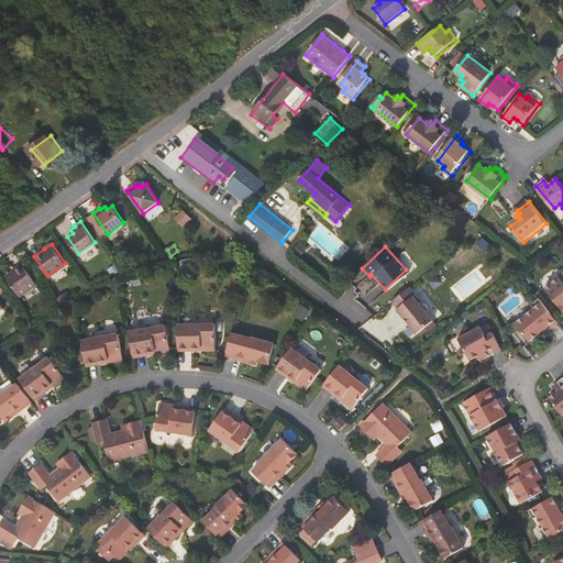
[(81,258),(85,263),(99,253),(96,249),(81,258)]
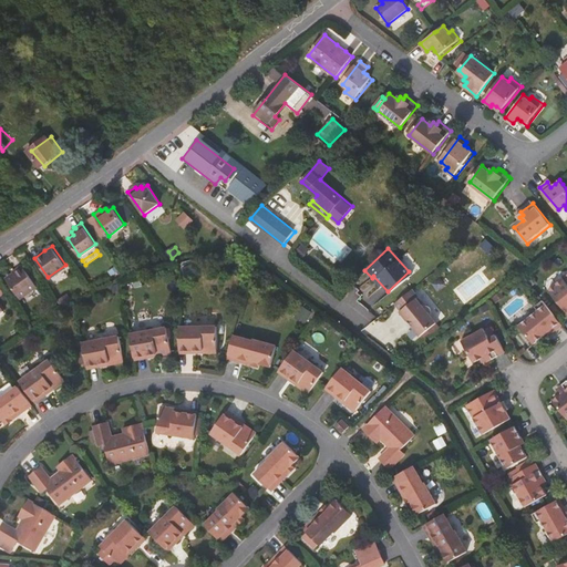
[(37,285),(23,265),(13,271),(6,277),(19,297),(37,285)]
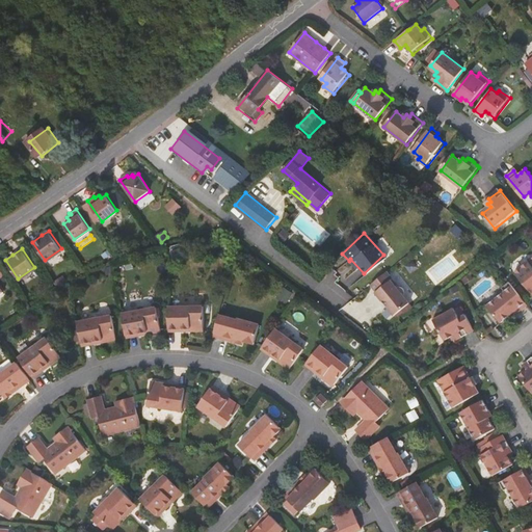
[(440,287),(463,267),(453,255),(429,275),(440,287)]
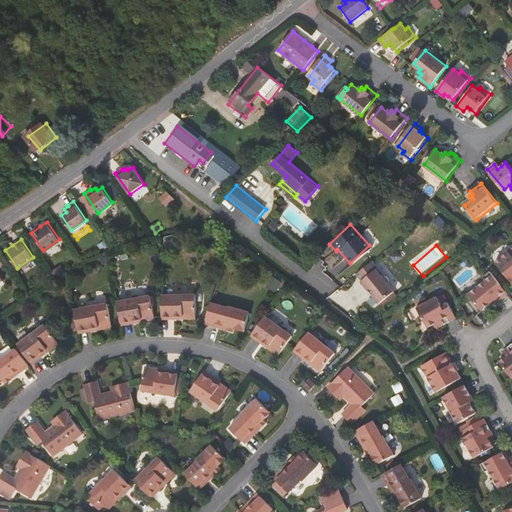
[(511,249),(495,264),(511,283),(511,249)]
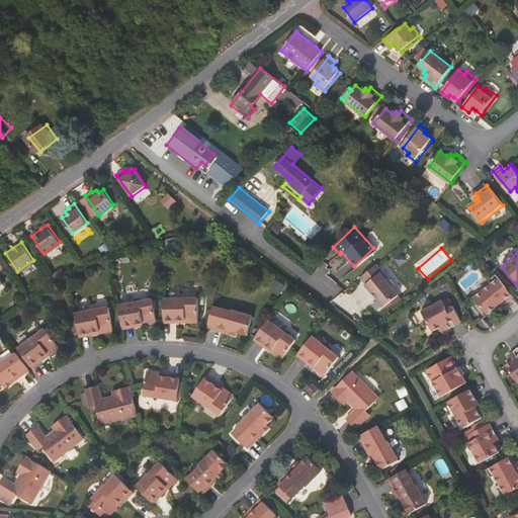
[(378,269),(372,262),(357,275),(363,282),(362,283),(381,306),(396,292),(376,271),(378,269)]
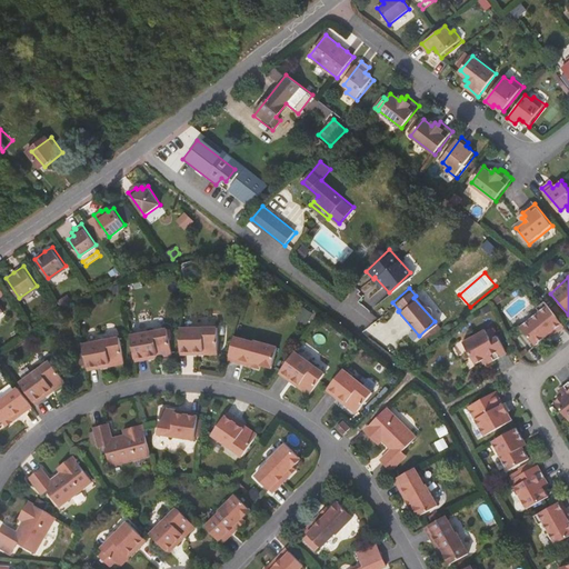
[(548,335),(561,323),(560,321),(558,318),(545,301),(537,308),(539,311),(520,328),(535,346),(548,335)]
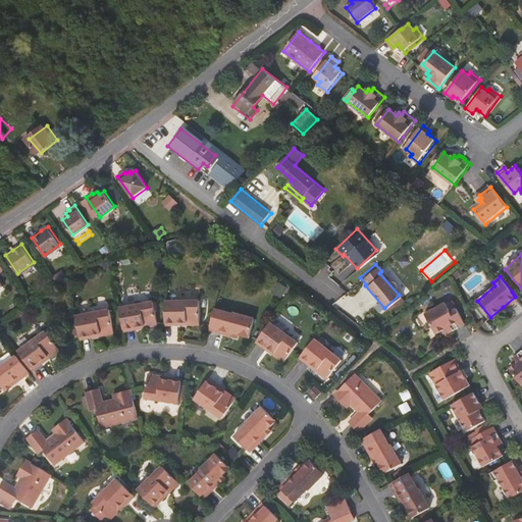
[(512,292),(515,297),(520,293),(516,288),(512,292)]
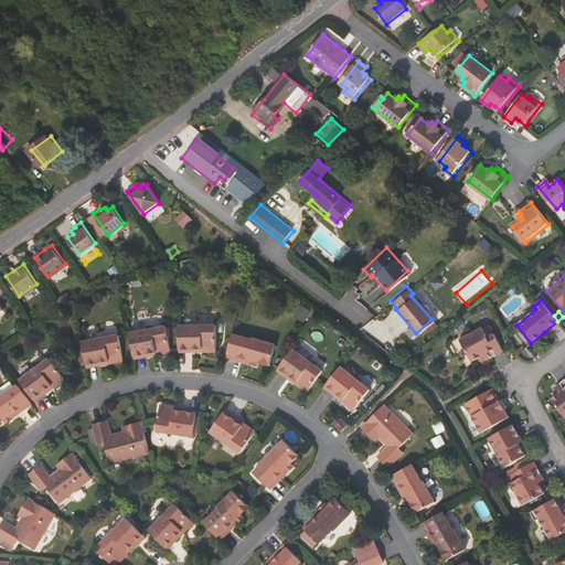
[(33,328),(40,323),(35,318),(30,321),(33,328)]
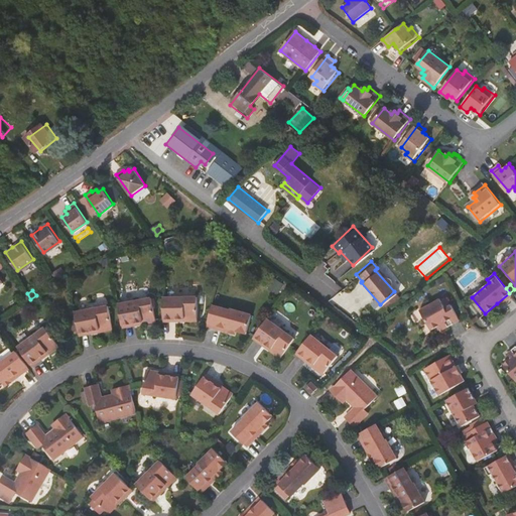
[(499,306),(512,295),(509,293),(497,303),(499,306)]
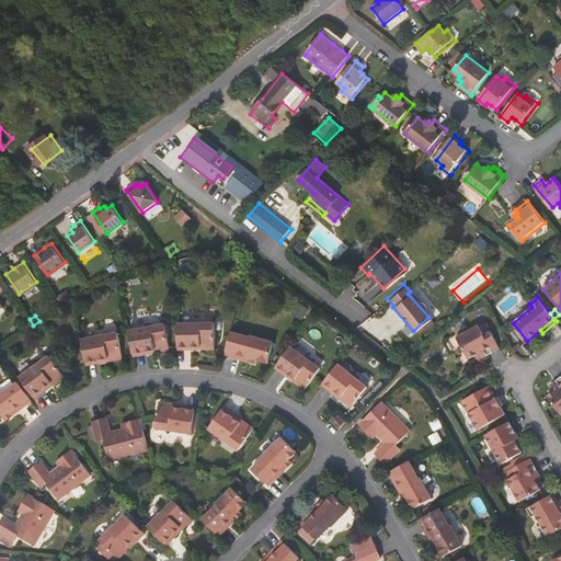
[(164,322),(128,330),(129,335),(132,343),(133,353),(155,348),(156,352),(170,350),(164,322)]
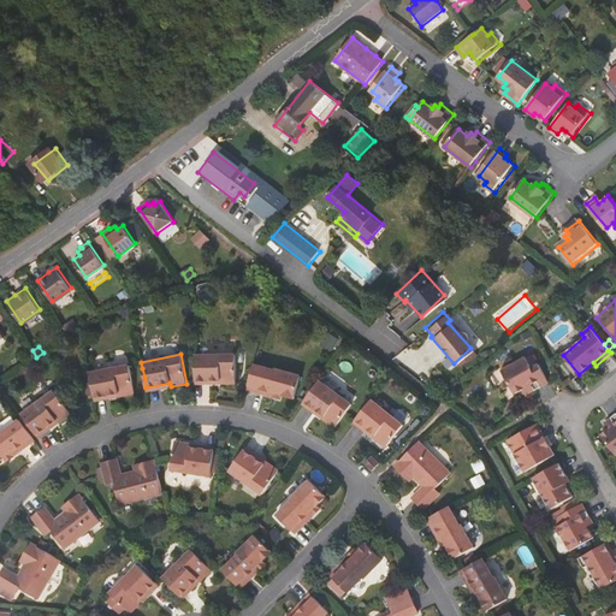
[(235,354),(195,354),(195,362),(196,369),(196,380),(219,380),(219,384),(236,384),(235,354)]
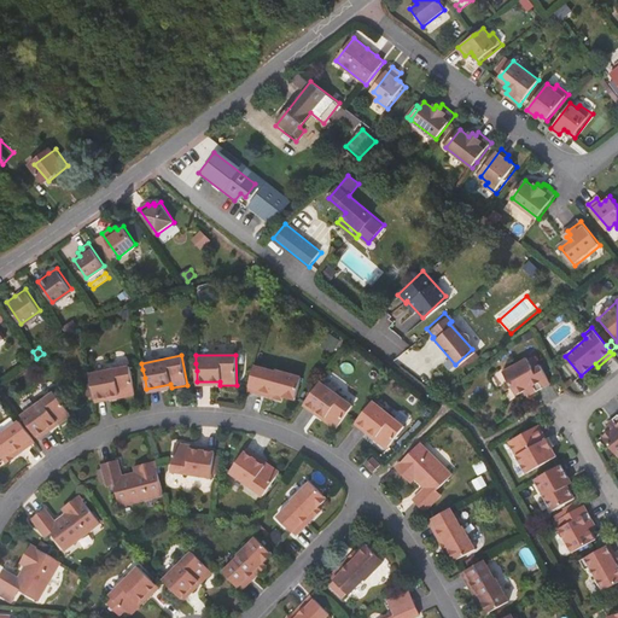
[(517,396),(523,392),(528,390),(530,395),(531,396),(551,384),(540,366),(532,371),(532,369),(526,360),(503,373),(517,396)]
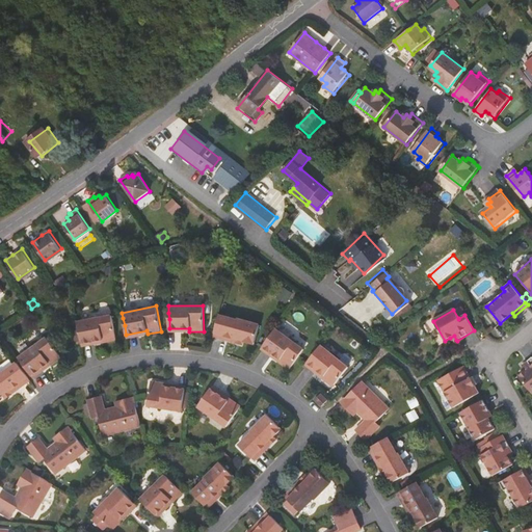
[(111,314),(77,320),(81,342),(102,339),(102,342),(115,340),(111,314)]
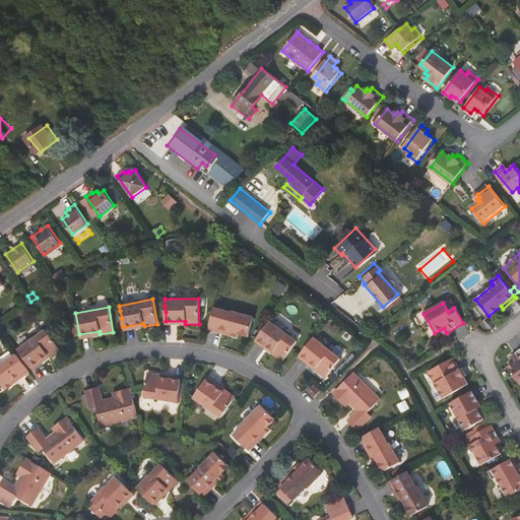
[(208,331),(222,334),(223,330),(239,334),(239,336),(248,338),(253,320),(233,314),(232,316),(213,311),(209,326),(208,331)]
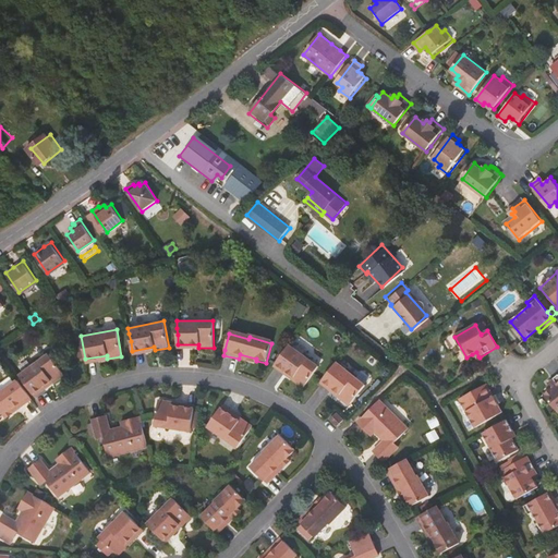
[(318,365),(290,344),(276,363),(293,376),(291,379),(302,387),(318,365)]
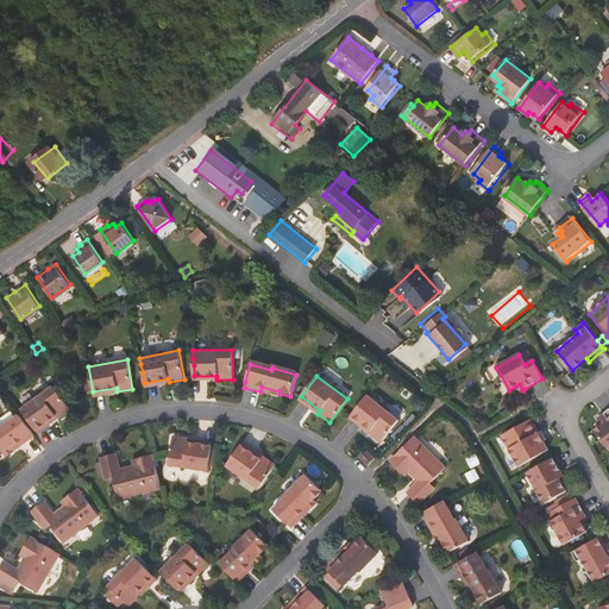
[(54,387),(22,409),(32,425),(37,429),(56,416),(58,419),(71,409),(54,387)]
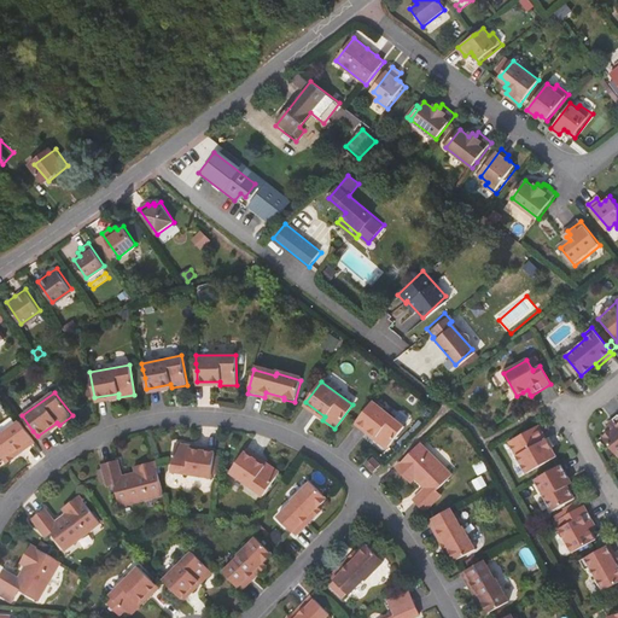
[(283,402),(284,400),(284,397),(266,392),(264,397),(283,402)]
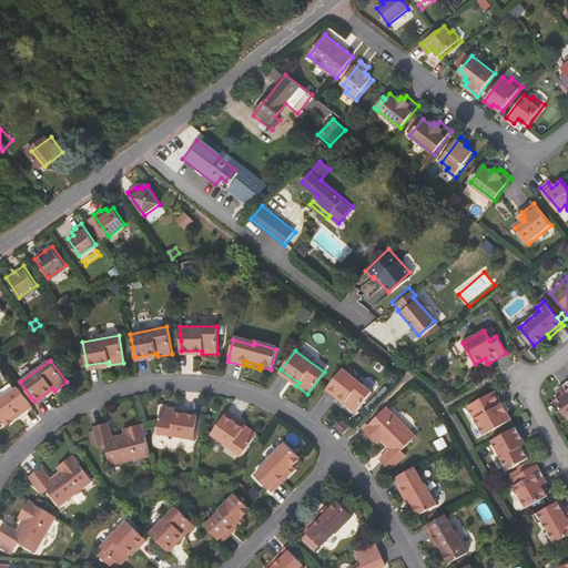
[(373,391),(344,367),(328,386),(346,401),(344,403),(355,413),(373,391)]
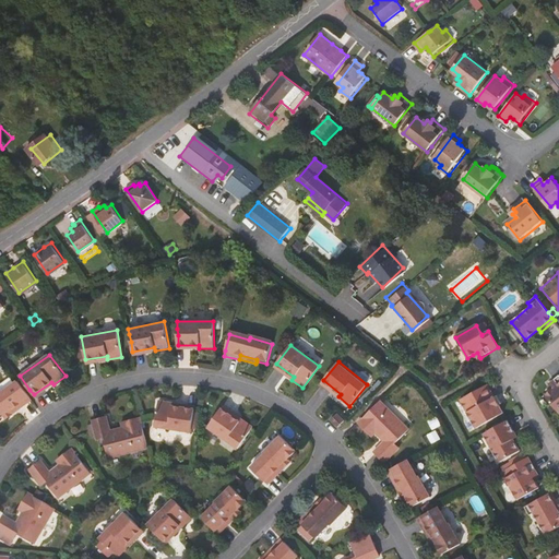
[(274,367),(292,380),(294,377),(276,364),(274,367)]
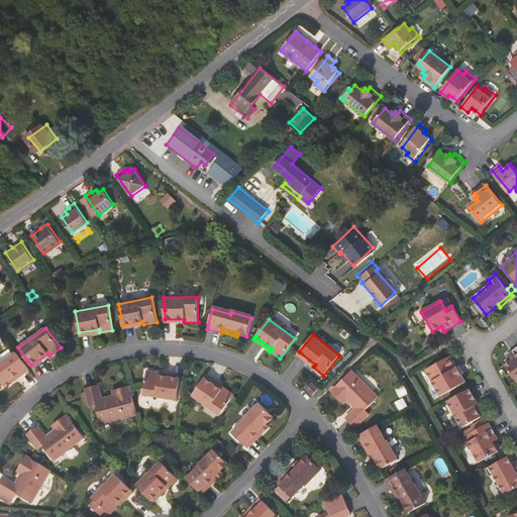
[(512,358),(509,360),(504,366),(516,382),(516,346),(509,354),(510,355),(512,358)]
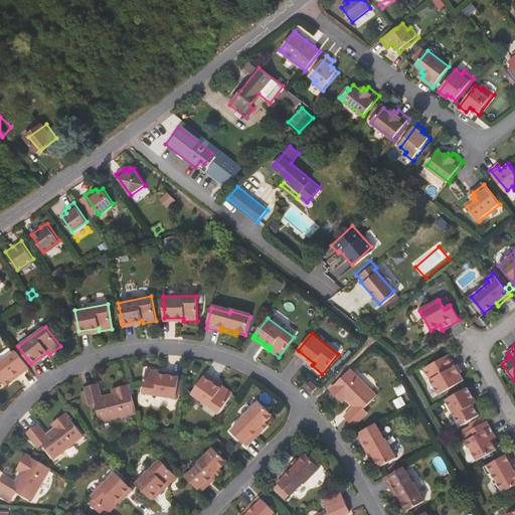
[(296,353),(312,365),(314,363),(298,350),(296,353)]
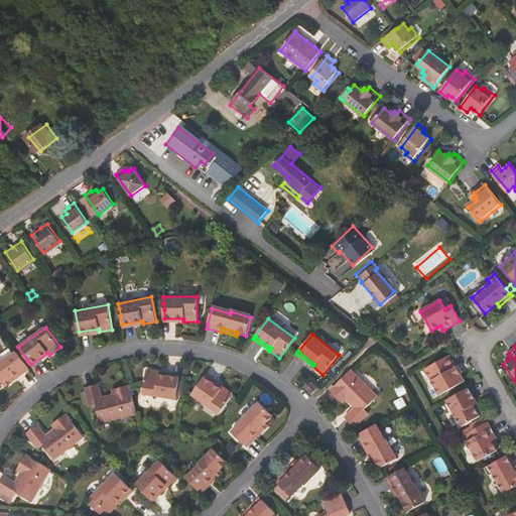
[(33,367),(49,355),(47,353),(31,364),(32,366),(33,367)]
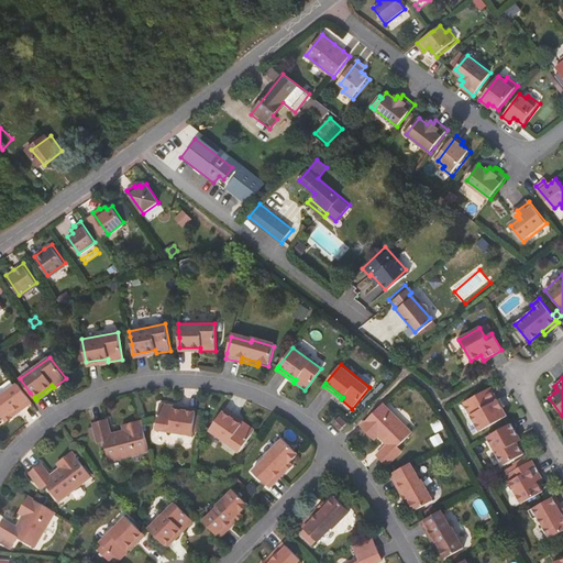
[(15,415),(28,406),(21,397),(14,387),(0,397),(0,419),(12,410),(15,415)]
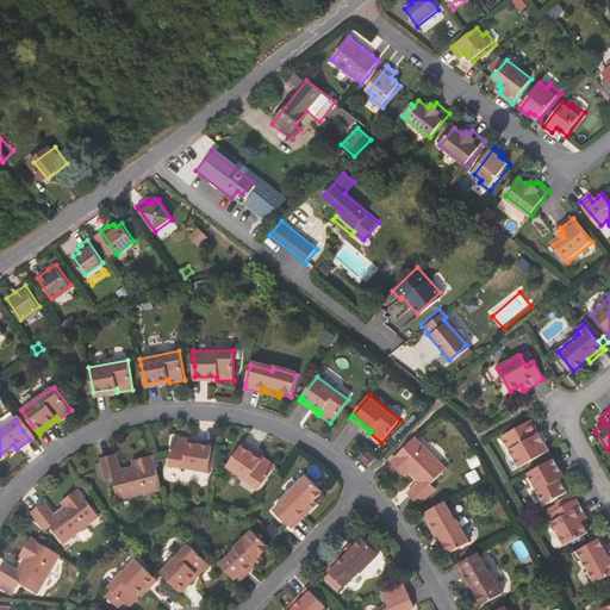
[(536,436),(540,435),(531,419),(503,436),(510,450),(520,467),(548,452),(545,443),(541,446),(536,436)]
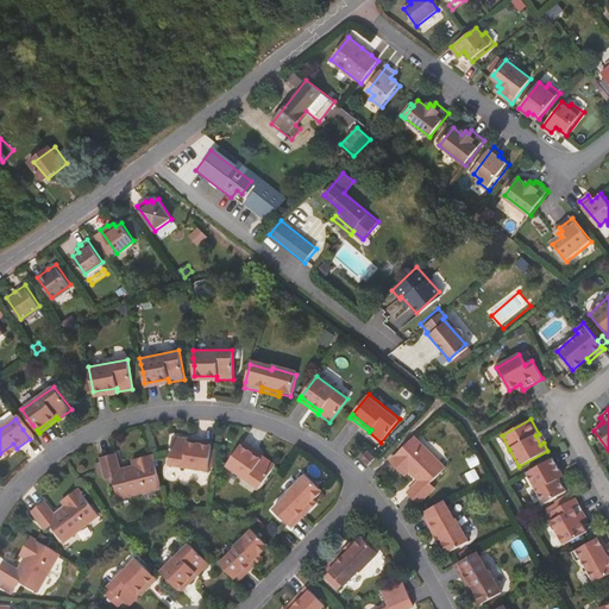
[(541,432),(539,434),(535,435),(540,445),(544,443),(546,440),(541,432)]
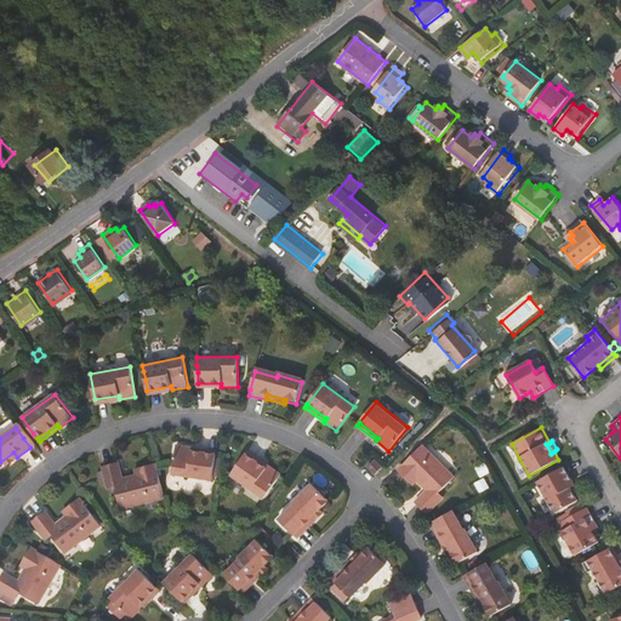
[(212,480),(216,455),(193,451),(193,448),(177,445),(172,474),(212,480)]
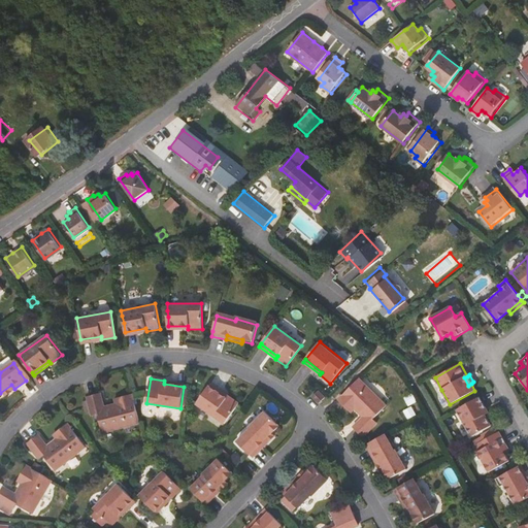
[(365,437),(374,427),(371,424),(374,420),(388,407),(359,378),(339,399),(352,411),(355,408),(364,417),(354,427),(365,437)]
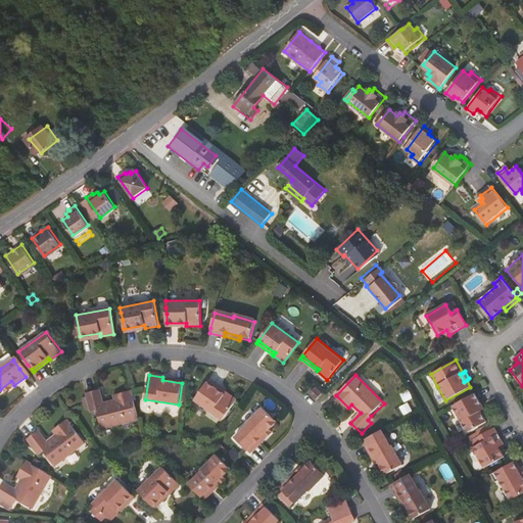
[(208,380),(206,384),(224,395),(226,392),(208,380)]
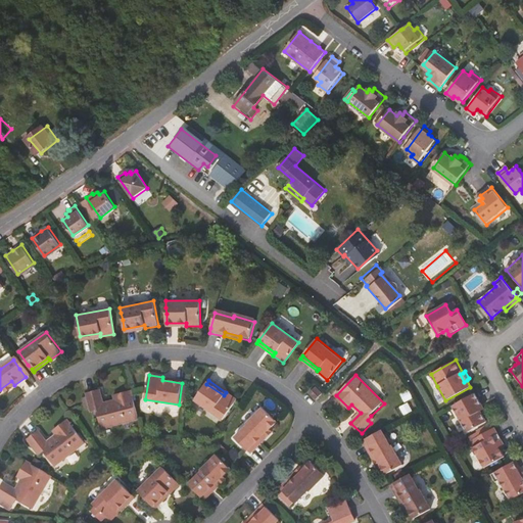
[(0,392),(1,394),(14,385),(11,381),(0,389),(0,392)]
